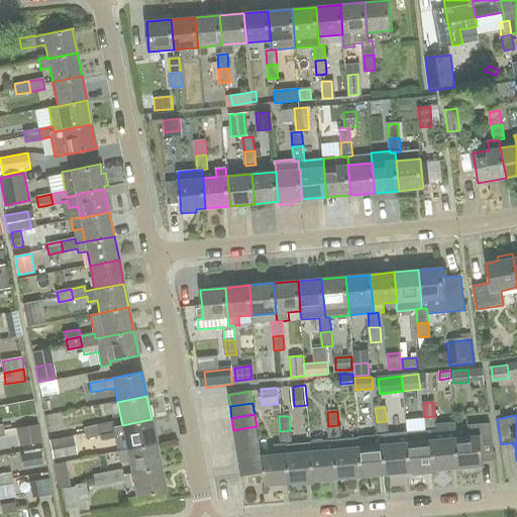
[(435,470),(431,431),(436,431),(435,424),(435,416),(424,417),(426,432),(407,433),(411,473),(412,472),(412,476),(426,475),(426,471),(435,470)]
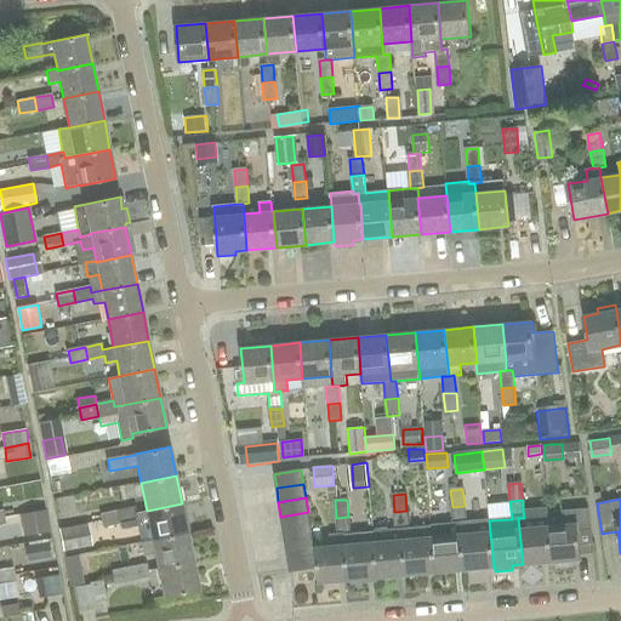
[(188,533),(182,503),(147,511),(136,513),(135,507),(118,511),(120,523),(121,523),(123,529),(138,525),(142,542),(188,533)]
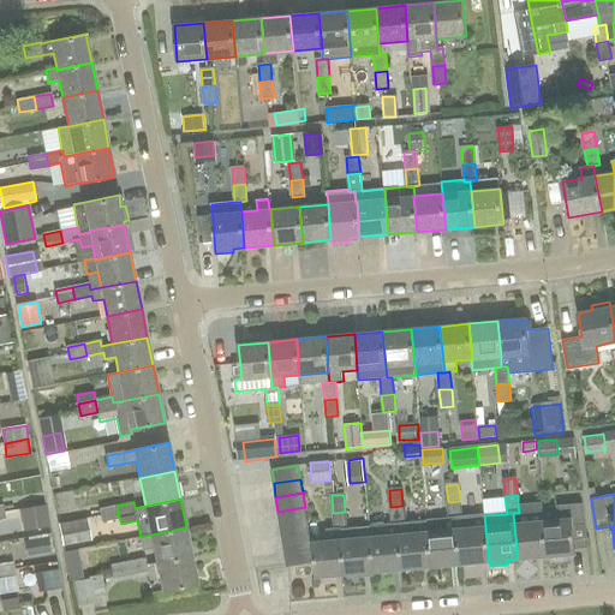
[(461,518),(460,501),(448,502),(449,519),(455,518),(461,518)]
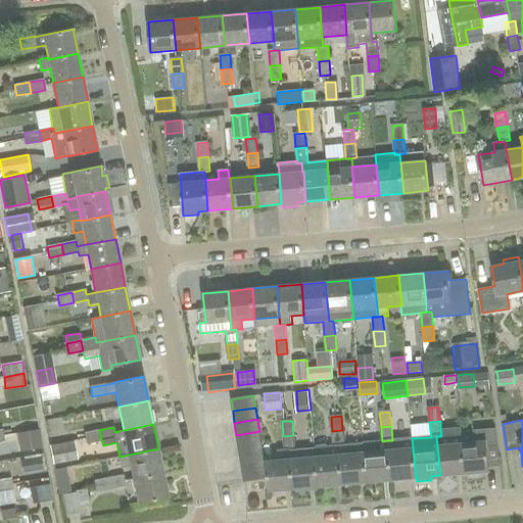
[(465,473),(462,443),(463,443),(462,432),(461,427),(440,429),(441,436),(436,436),(440,475),(465,473)]
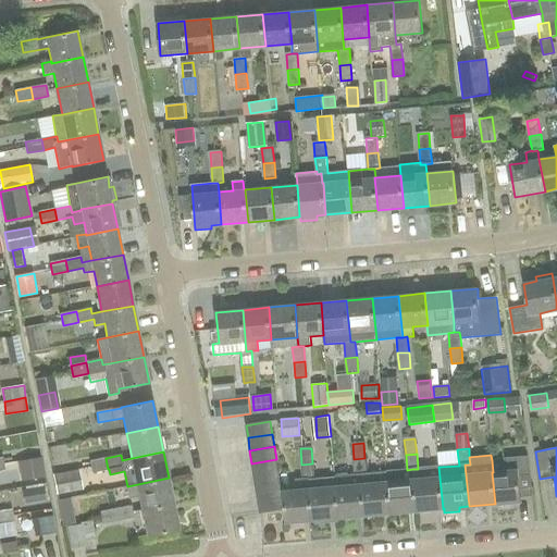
[(521,502),(519,474),(531,473),(529,456),(504,458),(505,470),(493,472),(492,472),(495,504),(497,504),(497,507),(511,506),(510,503),(521,502)]
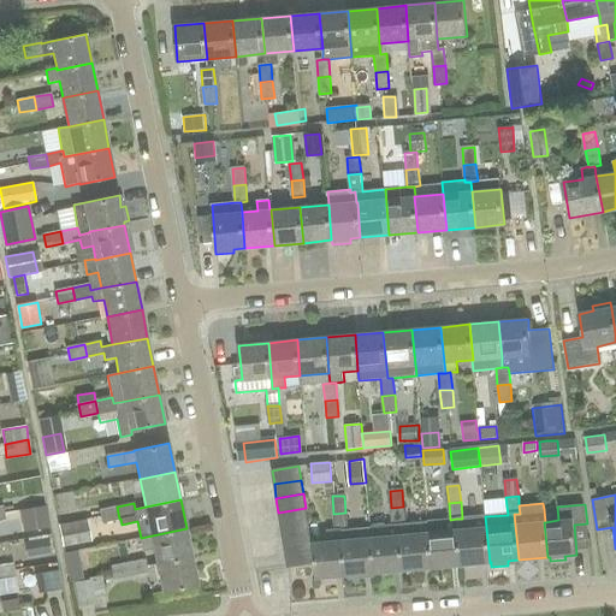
[(119,519),(117,507),(100,510),(102,522),(119,519)]
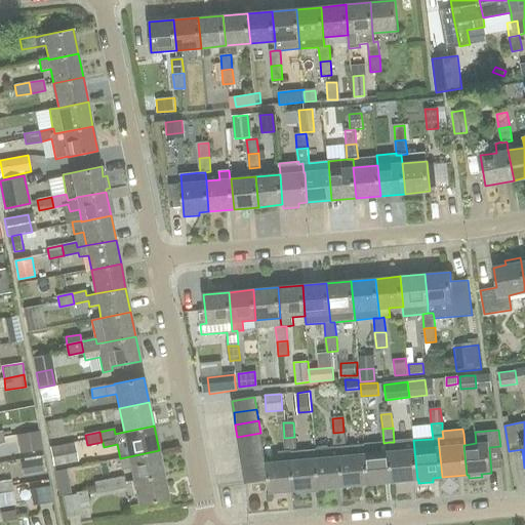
[(344,486),(339,447),(345,447),(344,432),(333,433),(334,447),(329,448),(327,446),(318,447),(316,449),(319,488),(344,486)]
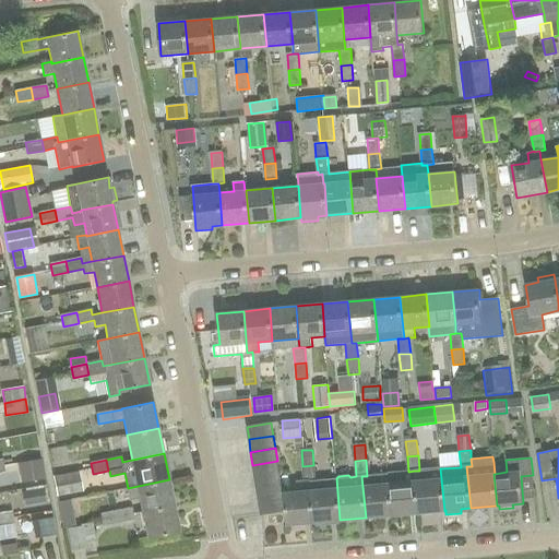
[(26,482),(45,478),(42,461),(23,464),(26,482)]
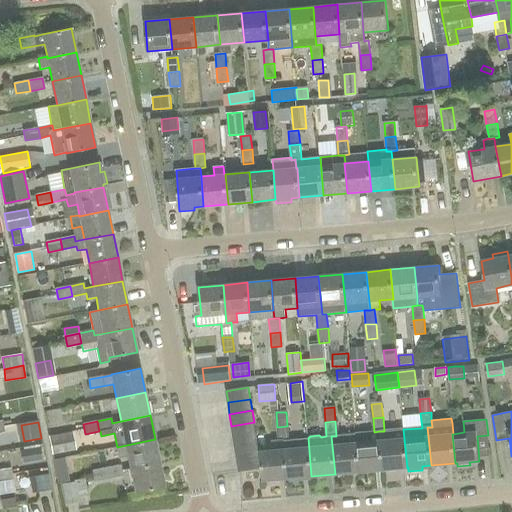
[(256,433),(254,422),(231,426),(233,437),(256,433)]
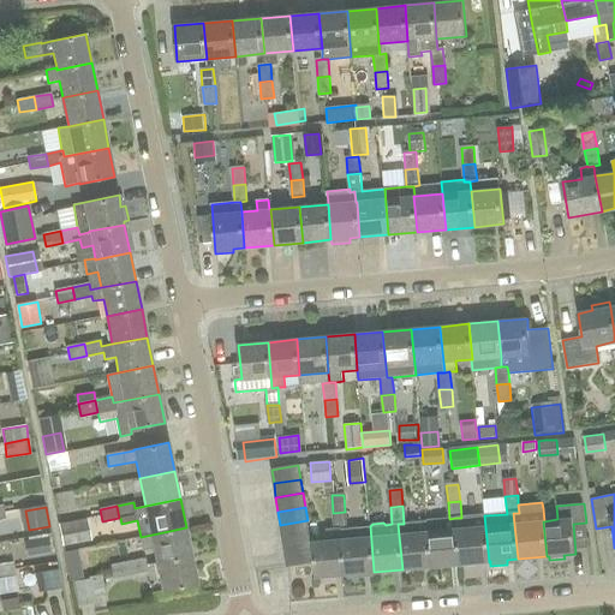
[(345,575),(341,539),(342,539),(342,529),(347,529),(345,512),(333,513),(334,527),(327,529),(327,541),(312,542),(316,578),(345,575)]
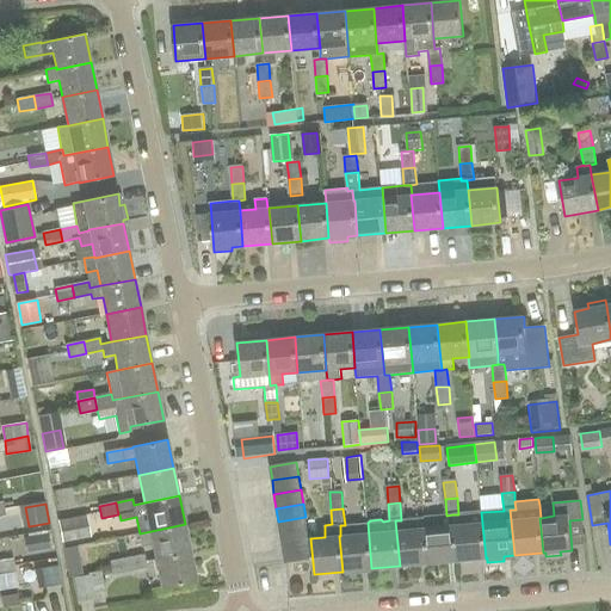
[(486,559),(481,512),(458,514),(452,514),(457,561),(486,559)]
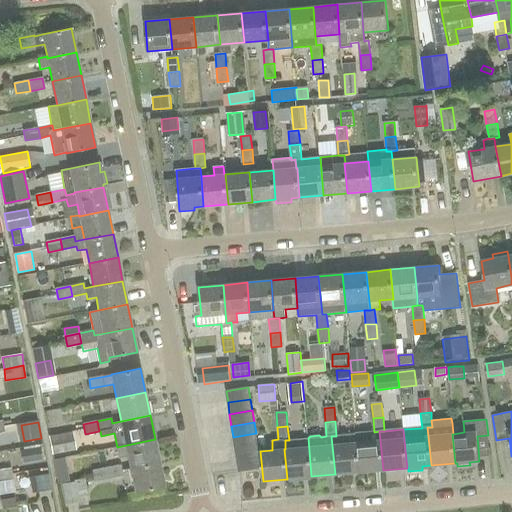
[(76,450),(73,431),(49,436),(53,455),(76,450)]
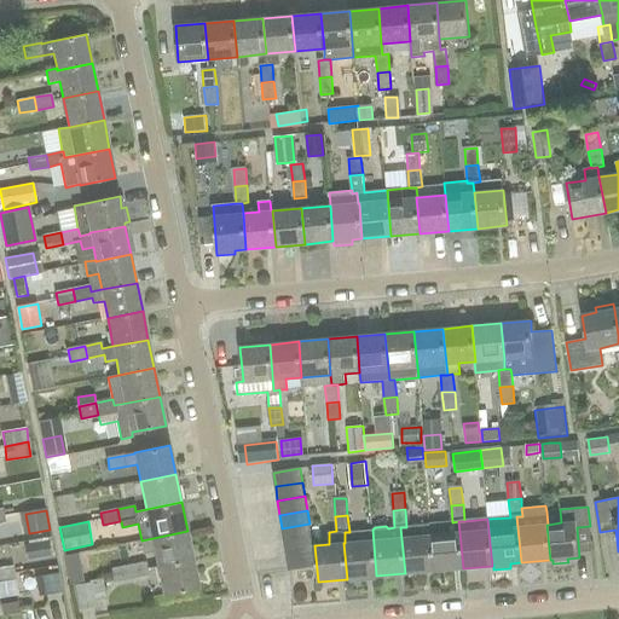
[(463,568),(458,521),(452,522),(429,525),(434,571),(463,568)]
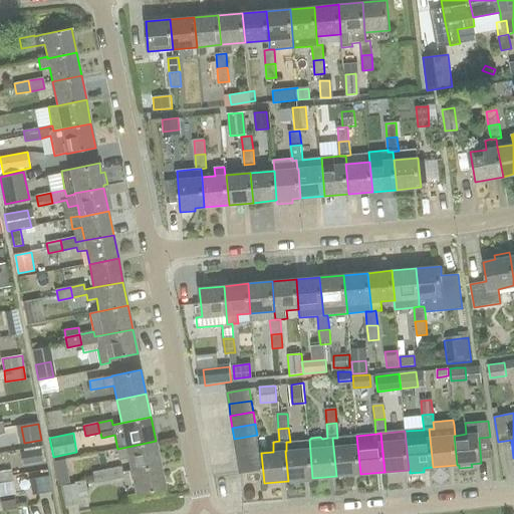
[(259,447),(257,435),(234,439),(236,451),(259,447)]
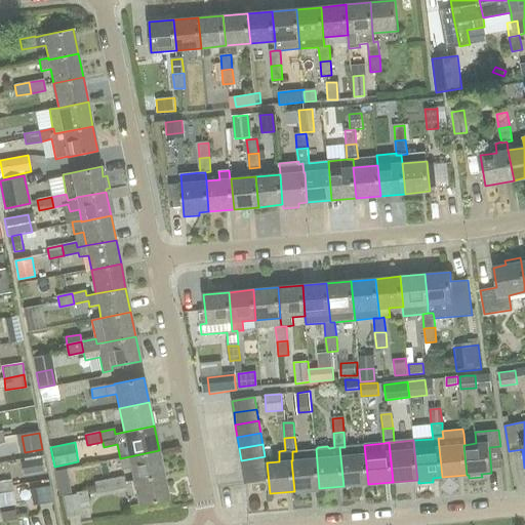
[(368,484),(364,445),(345,447),(339,447),(344,486),(368,484)]
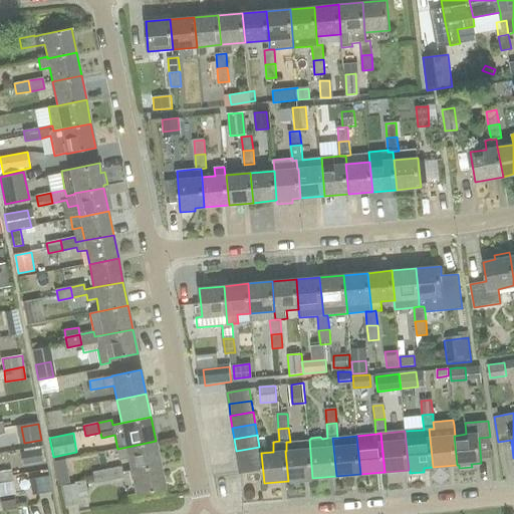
[(312,478),(309,440),(308,441),(298,442),(298,450),(286,451),(285,451),(288,481),(291,480),(291,484),(303,483),(303,479),(312,478)]
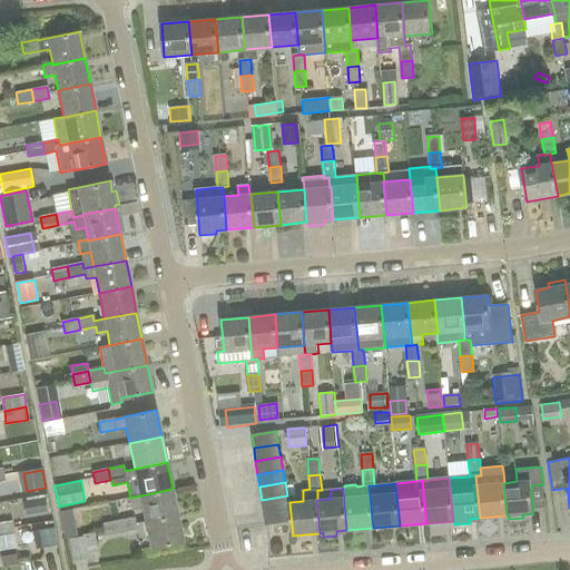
[(177,516),(173,489),(130,498),(133,510),(143,508),(145,522),(177,516)]
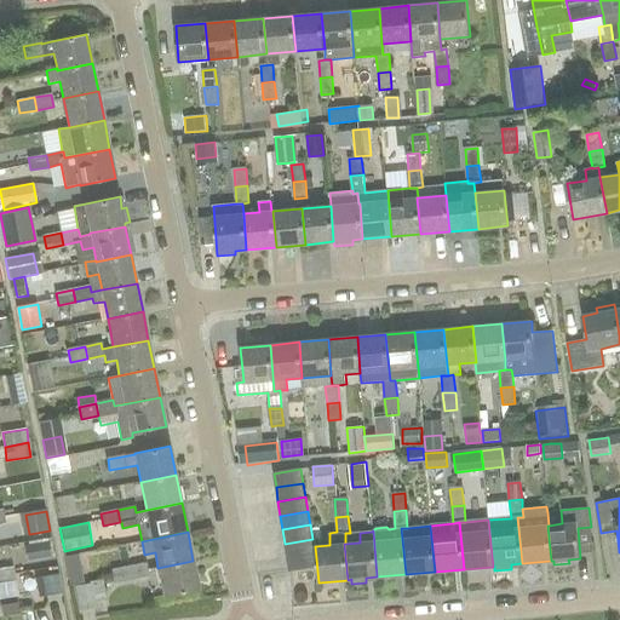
[(315,554),(313,539),(285,544),(287,557),(315,554)]
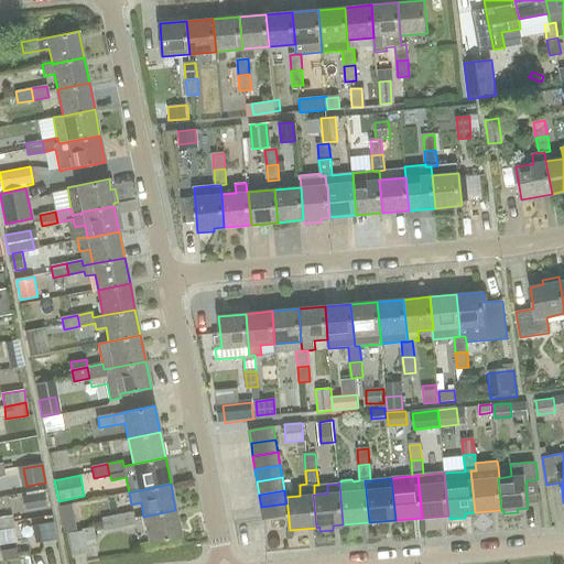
[(23,495),(25,506),(44,502),(43,491),(23,495)]
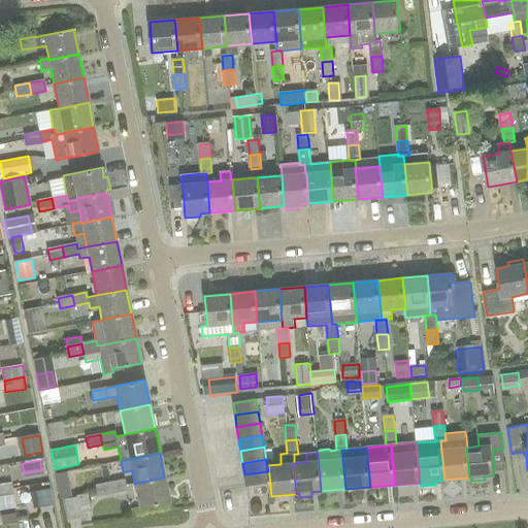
[(67,471),(58,473),(55,474),(60,498),(72,496),(67,471)]
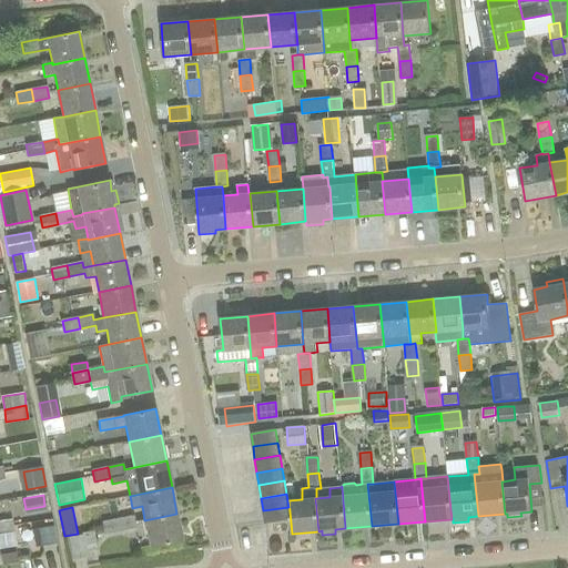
[(290,519),(288,507),(263,510),(265,524),(290,519)]
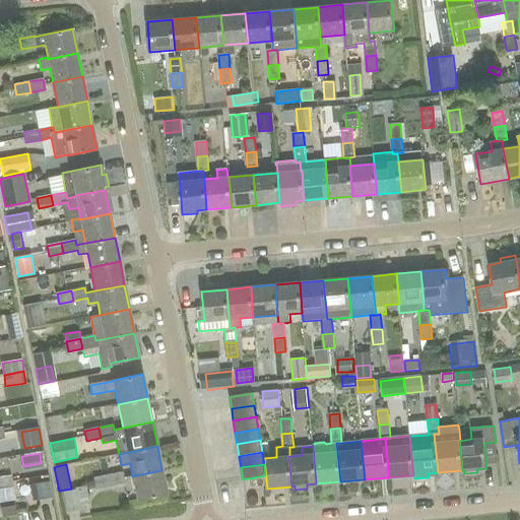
[(167,495),(161,470),(132,476),(137,501),(167,495)]
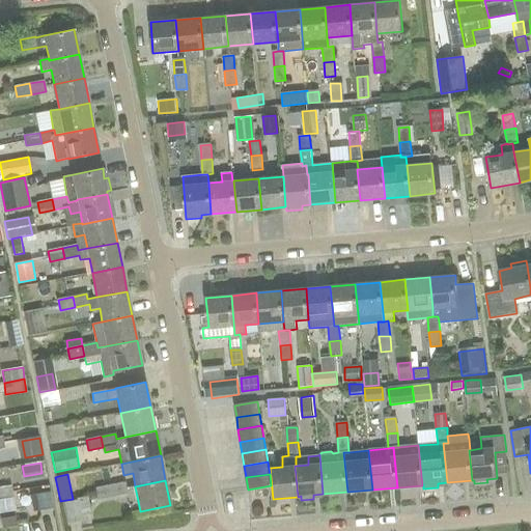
[(127,493),(124,482),(110,485),(113,496),(127,493)]
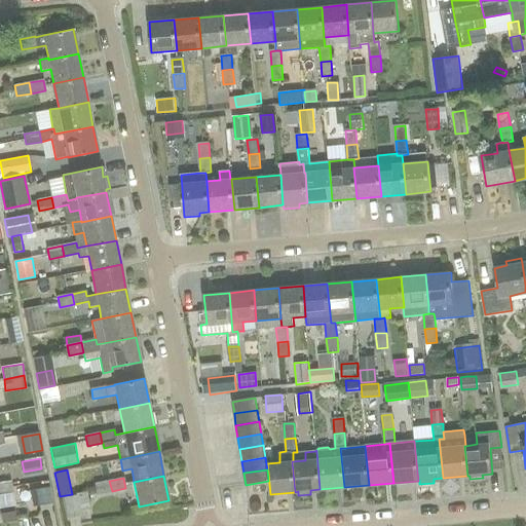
[(112,491),(109,481),(96,484),(98,494),(112,491)]
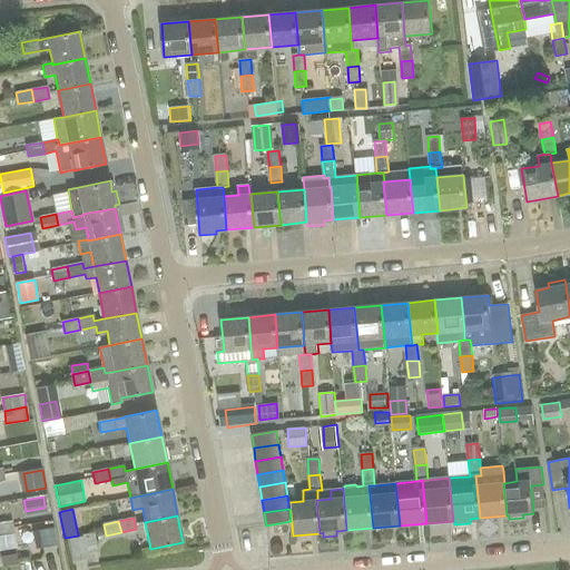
[(12,522),(0,523),(0,536),(13,533),(12,522)]
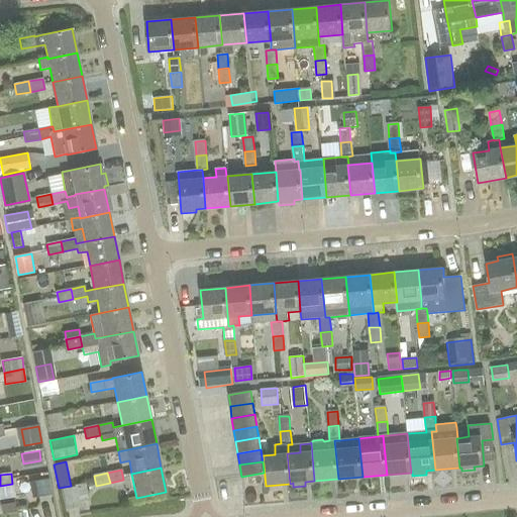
[(46,480),(34,482),(37,497),(48,495),(46,480)]
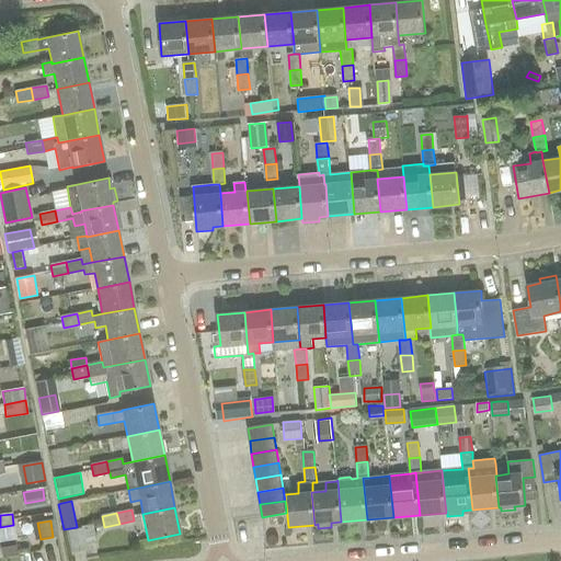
[(96,545),(93,525),(69,530),(72,552),(87,550),(86,546),(96,545)]
